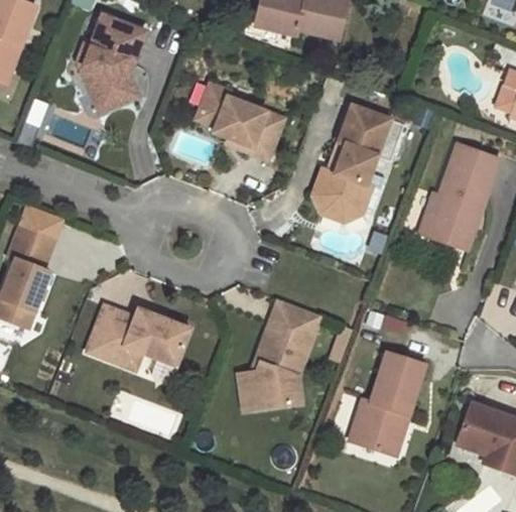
[(0,0),(0,66),(7,69),(32,3),(24,0),(0,0)]
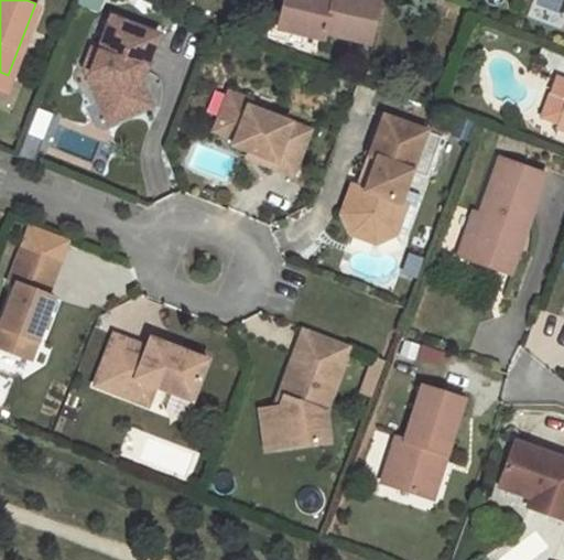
[(278,24),(303,31),(323,35),(325,29),(368,40),(377,0),(282,0),(280,12),(278,24)]
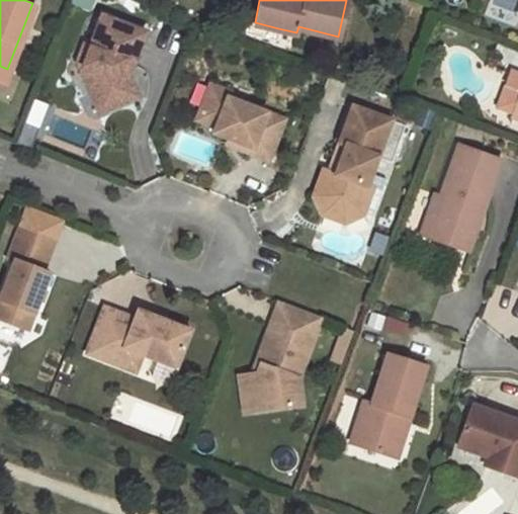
[(245,30),(253,31),(255,22),(257,11),(250,9),(245,30)]
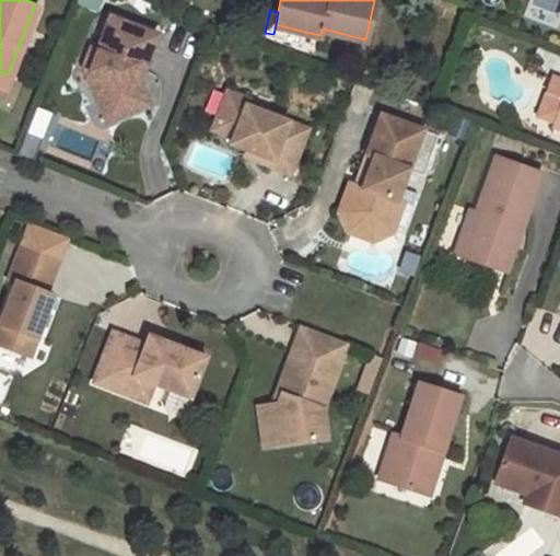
[(154,31),(107,12),(94,47),(88,45),(80,66),(82,67),(93,70),(89,82),(94,95),(107,101),(113,115),(146,101),(136,77),(126,72),(130,61),(140,66),(141,66),(154,31)]
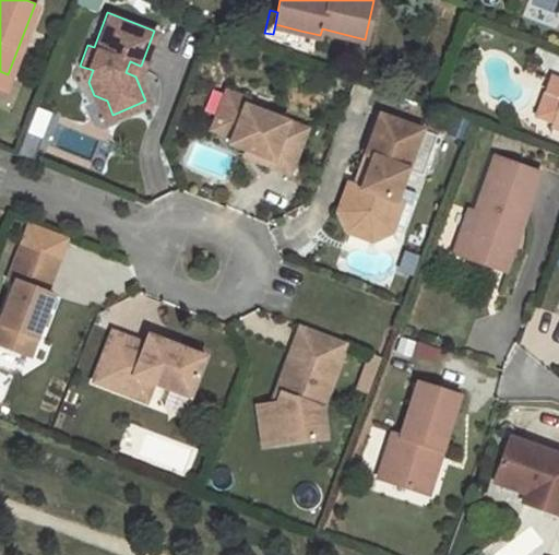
[(298,40),(300,31),(275,24),(273,34),(298,40)]
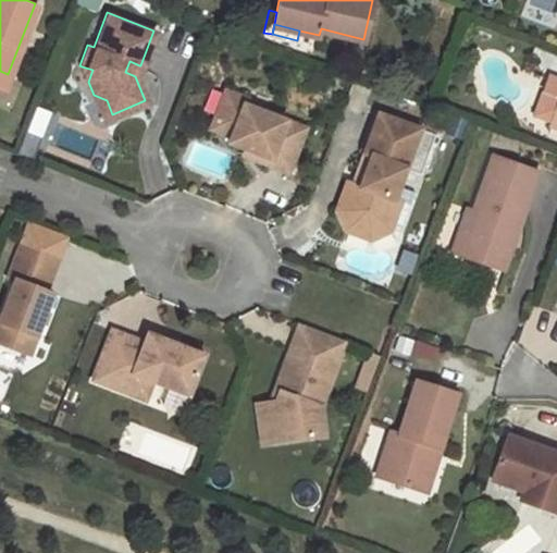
[(139,65),(130,61),(125,72),(135,76),(139,65)]
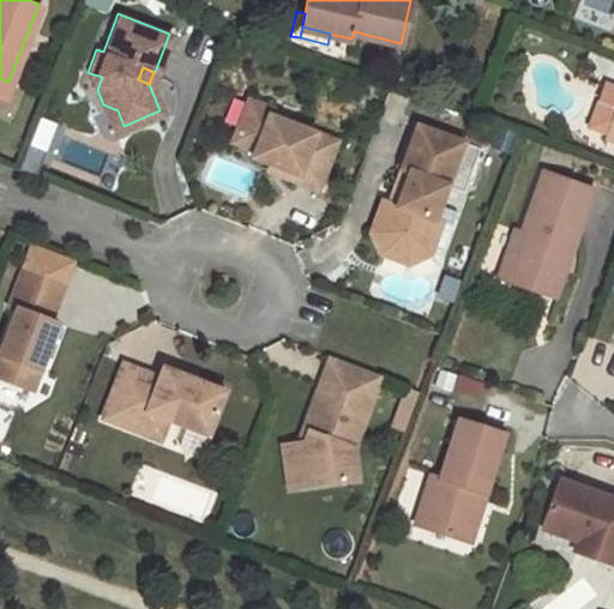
[(102,77),(90,73),(97,90),(102,77)]
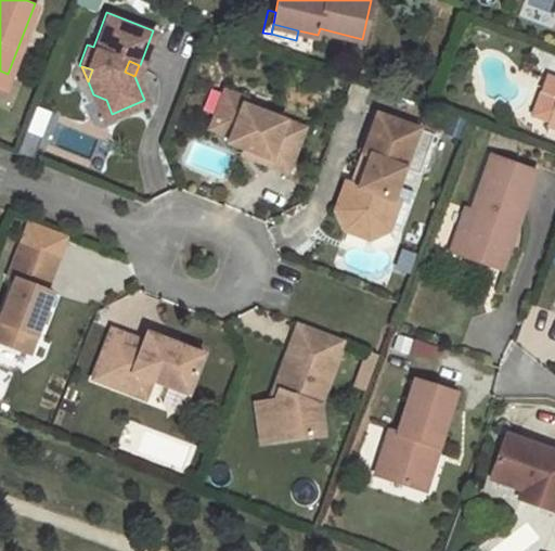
[(250,154),(285,168),(302,125),(243,101),(245,94),(223,87),(209,124),(230,132),(228,138),(243,144),(253,149),(250,154)]
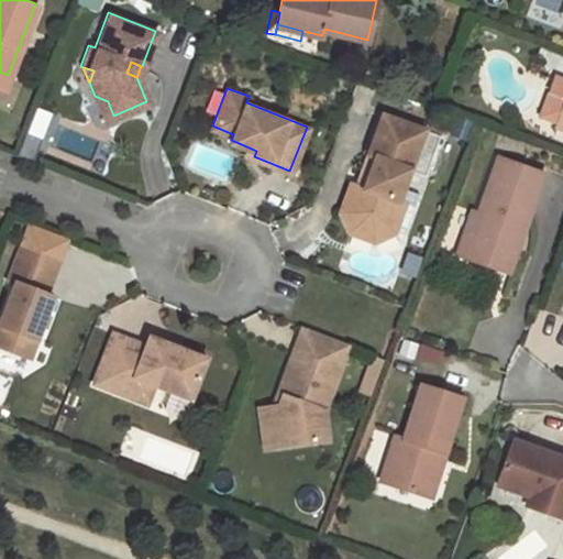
[(108,101),(95,96),(105,119),(113,116),(108,101)]
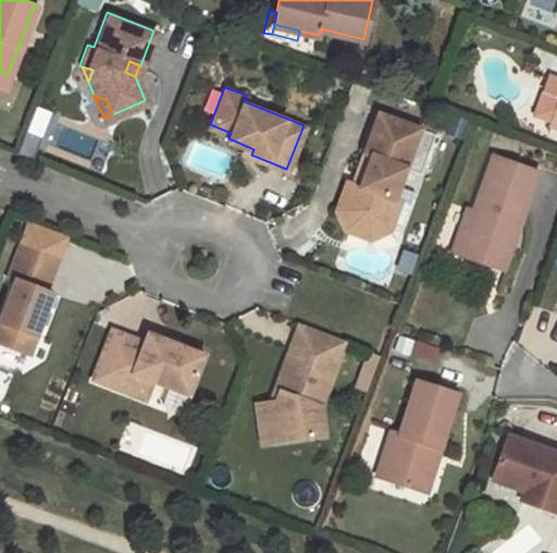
[(434,133),(379,112),(364,151),(371,154),(360,185),(353,182),(344,209),(350,223),(369,230),(384,223),(398,184),(405,167),(420,172),(434,133)]
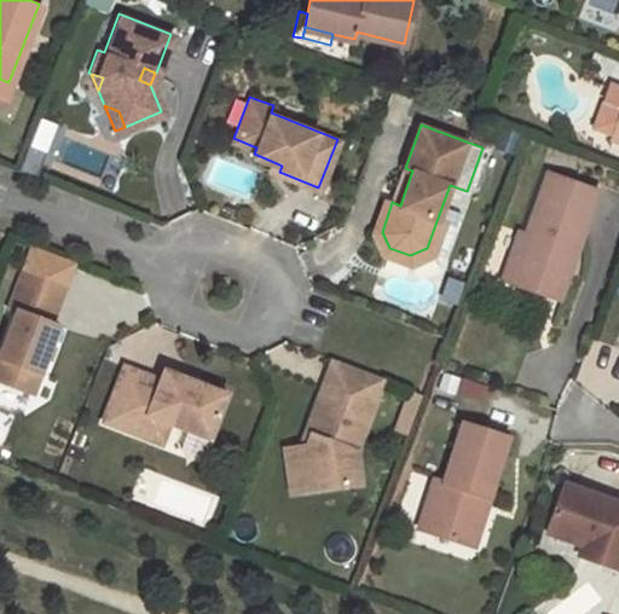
[(282,166),(271,161),(268,168),(279,172),(282,166)]
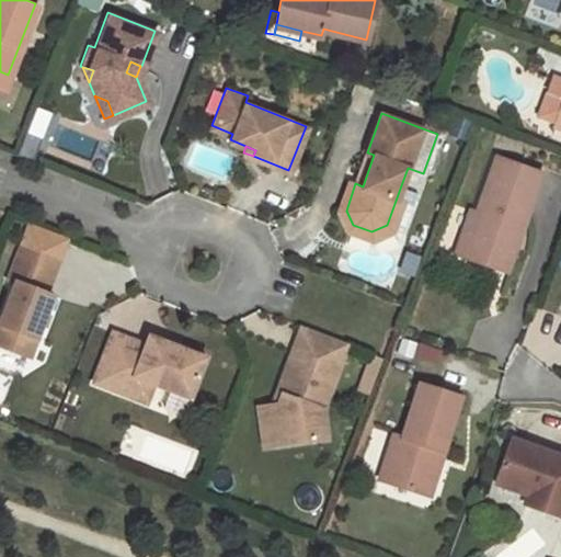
[(522,217),(528,220),(546,175),(500,158),(479,213),(462,257),(501,272),(522,217)]
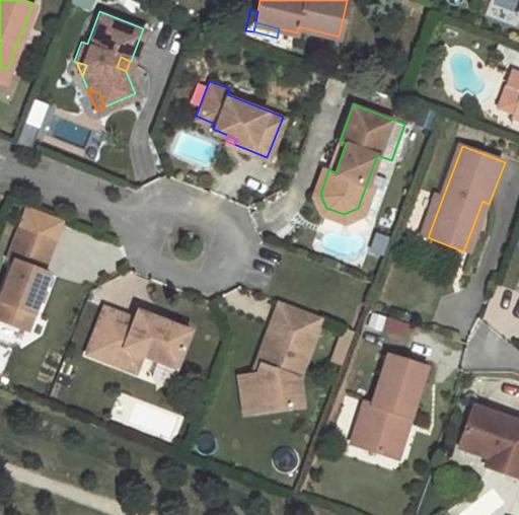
[(320,195),(328,169),(323,167),(313,195),(321,212),(345,220),(363,212),(358,208),(344,214),(326,208),(320,195)]
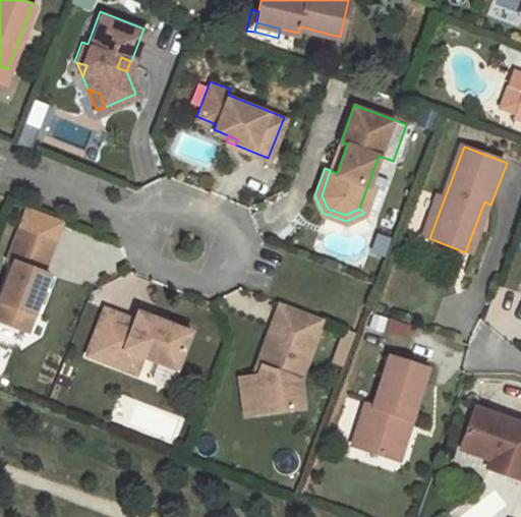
[(372,172),(359,209),(364,213),(373,214),(387,178),(372,172)]
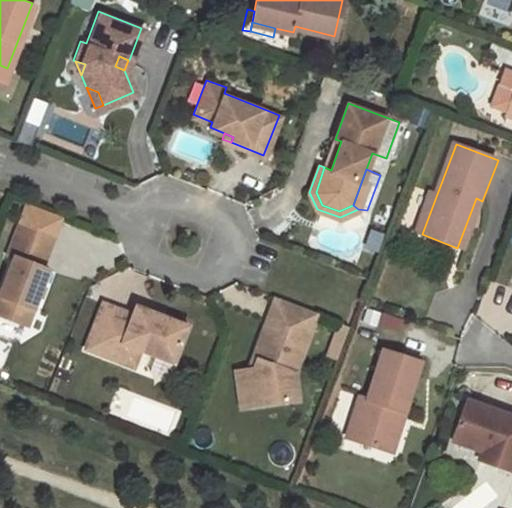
[(415,232),(422,234),(437,194),(431,191),(415,232)]
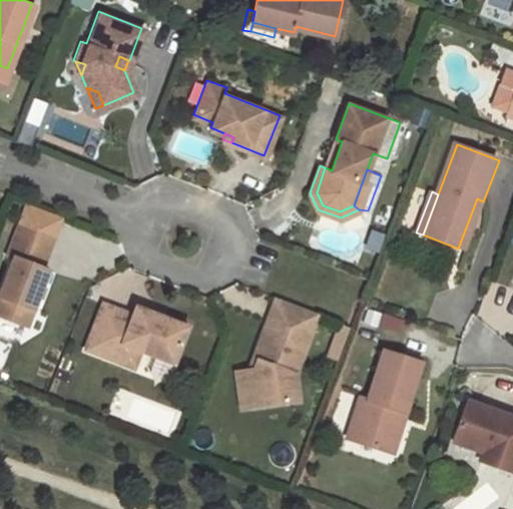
[(465,250),(483,201),(477,198),(458,248),(465,250)]
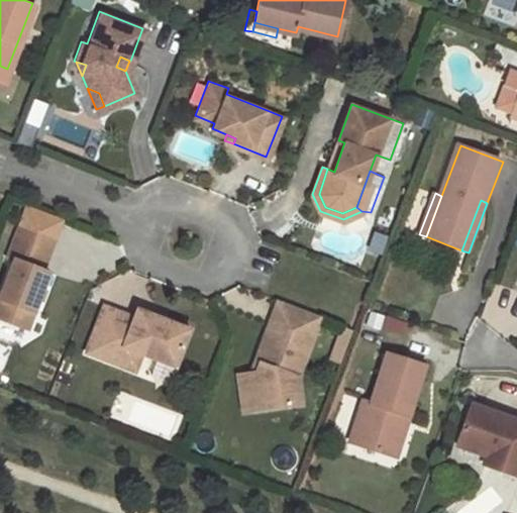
[(50,238),(17,225),(6,254),(12,258),(0,289),(0,315),(25,325),(46,269),(40,267),(50,238)]
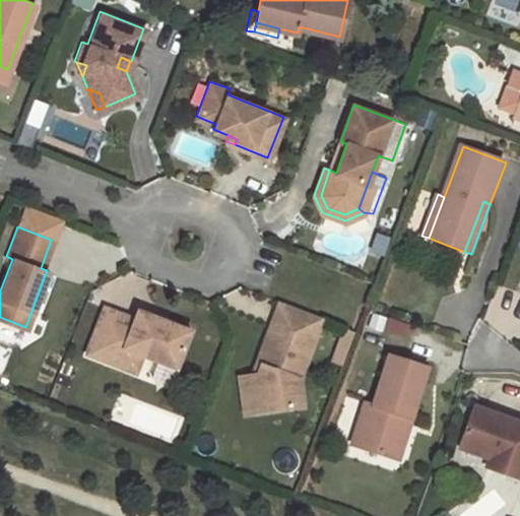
[(298,376),(321,315),(278,299),(259,348),(264,350),(256,371),(251,372),(247,372),(252,408),(301,402),(298,376)]
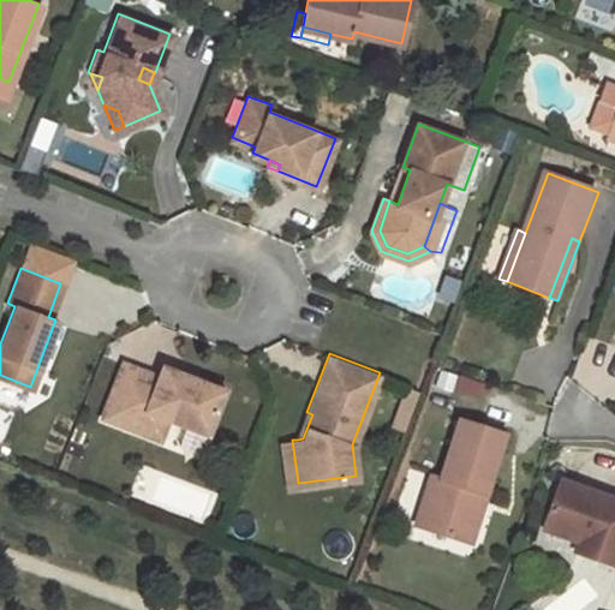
[(208,431),(225,387),(163,363),(160,372),(124,358),(102,413),(139,428),(145,413),(166,422),(168,416),(208,431)]
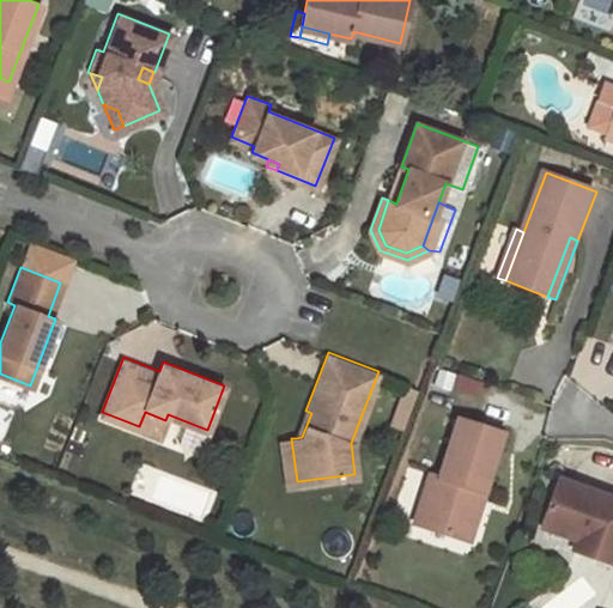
[(311,413),(305,411),(296,438),(302,437),(311,413)]
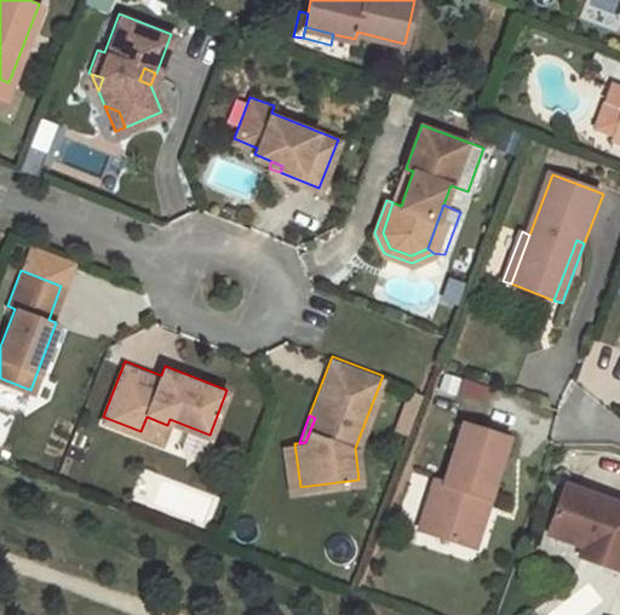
[(167,425),(147,417),(141,431),(161,440),(167,425)]
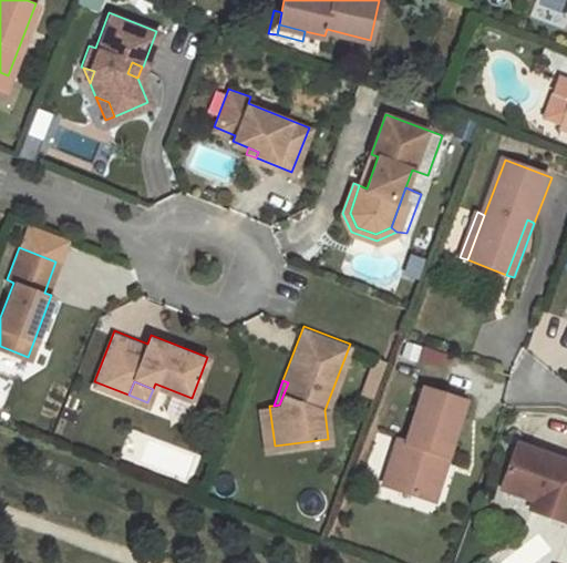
[(437,450),(446,453),(466,399),(424,384),(404,439),(395,434),(378,479),(421,494),(437,450)]
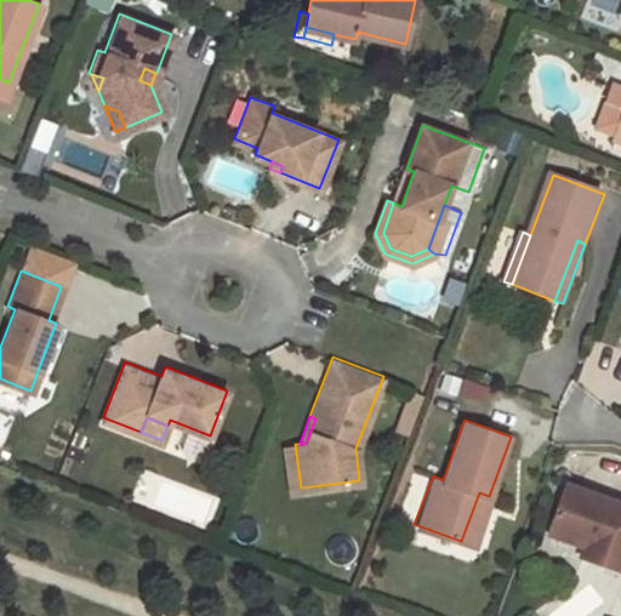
[(620,569),(620,501),(567,482),(550,525),(585,539),(579,554),(620,571),(620,569)]
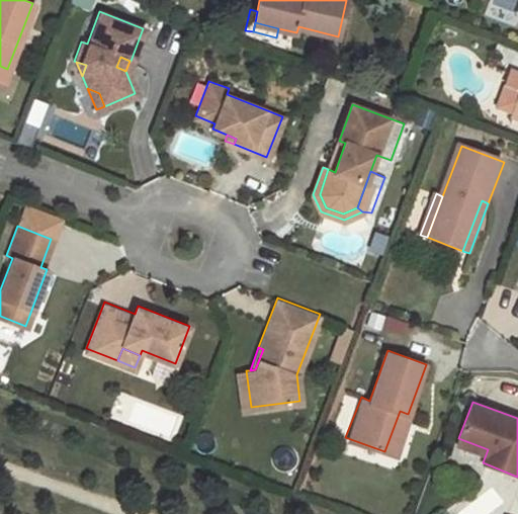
[(394,454),(408,414),(400,411),(384,451),(394,454)]
